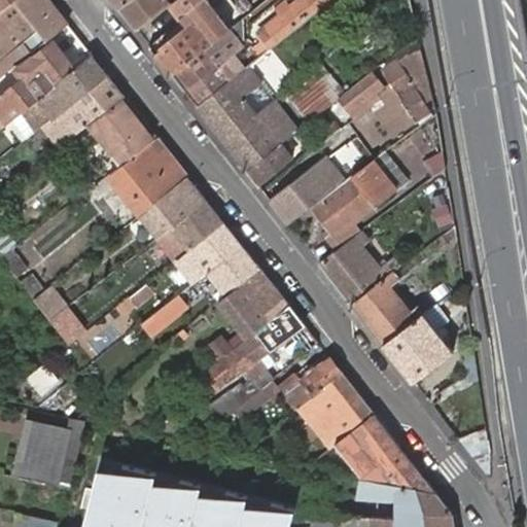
[(0,0),(0,9),(11,0),(0,0)]
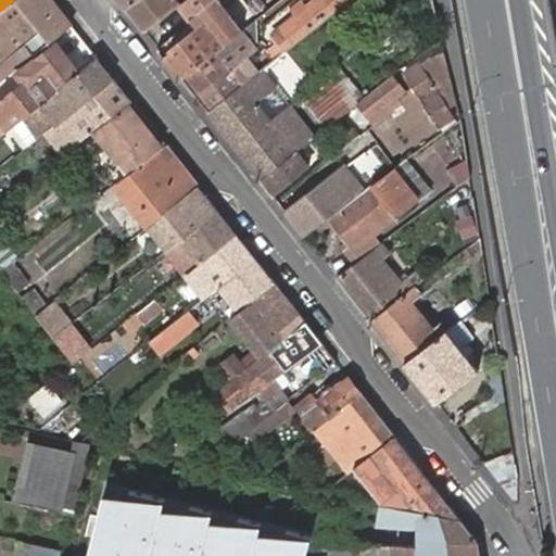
[(72,24),(52,0),(12,0),(0,10),(0,45),(10,57),(42,30),(50,41),(72,24)]
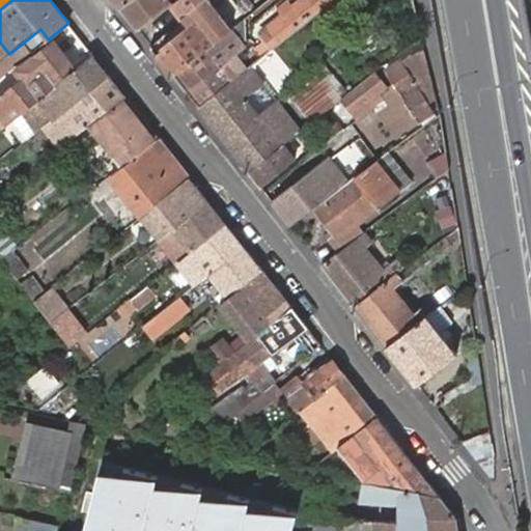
[(128,0),(120,6),(138,28),(170,2),(171,2),(173,0),(128,0)]
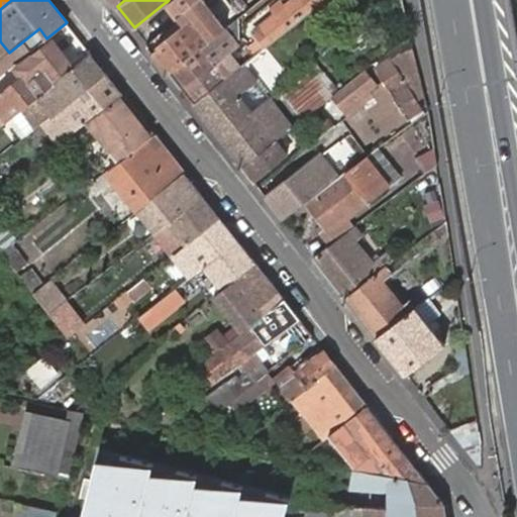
[(152,52),(169,73),(226,27),(204,0),(169,0),(167,2),(177,16),(185,25),(152,52)]
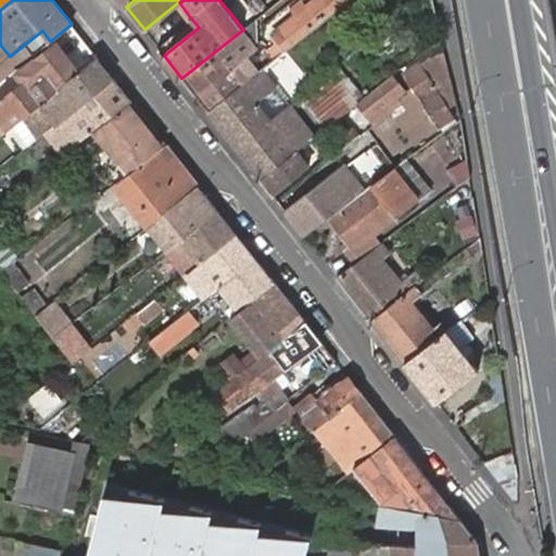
[(291,0),(281,0),(255,20),(256,47),(263,41),(257,35),(263,32),(290,10),(286,4),(291,0)]
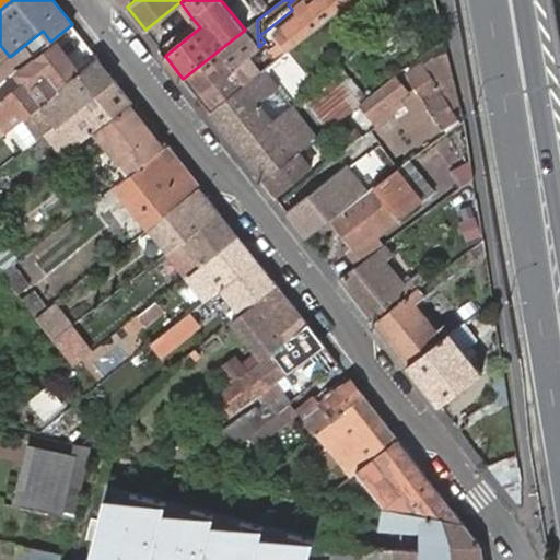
[(318,0),(296,18),(276,35),(288,49),(307,33),(349,0),(318,0)]
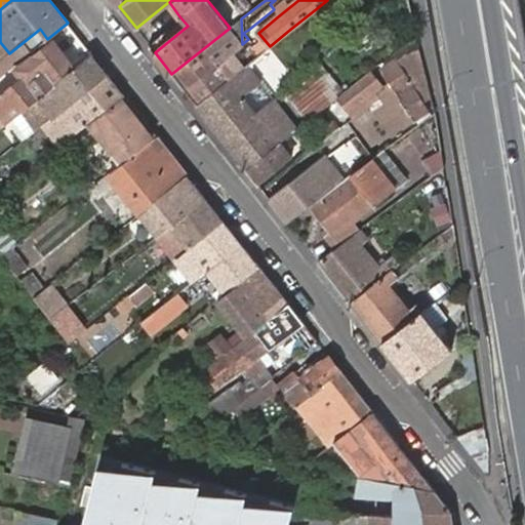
[(230,28),(171,74),(185,91),(218,64),(242,44),(241,18),(240,19),(230,28)]
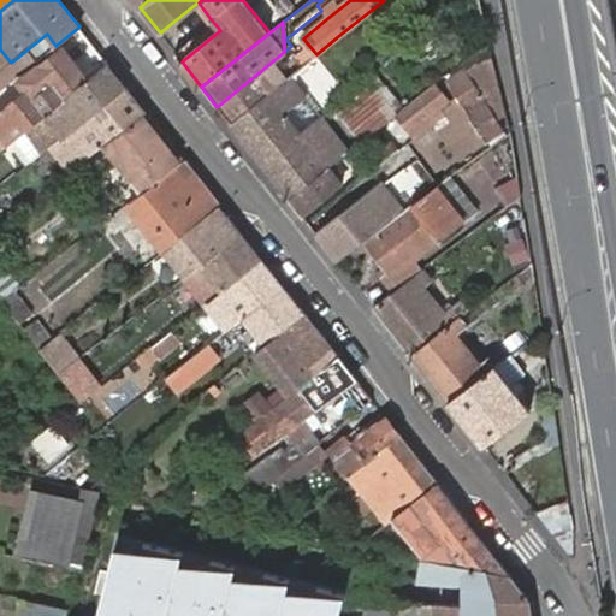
[(47,111),(84,82),(59,49),(19,81),(27,90),(0,111),(0,132),(7,143),(24,130),(47,111)]
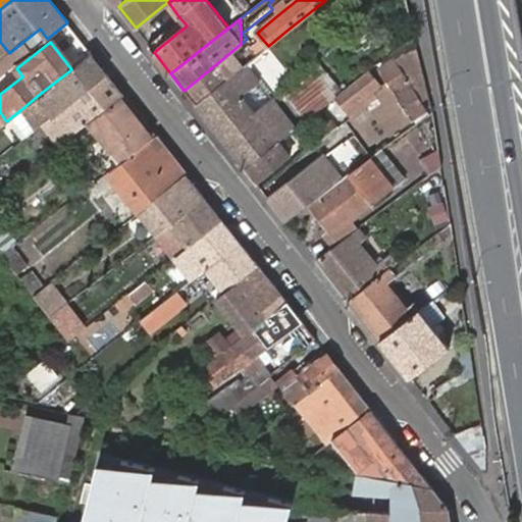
[(9,53),(0,42),(0,56),(2,59),(9,53)]
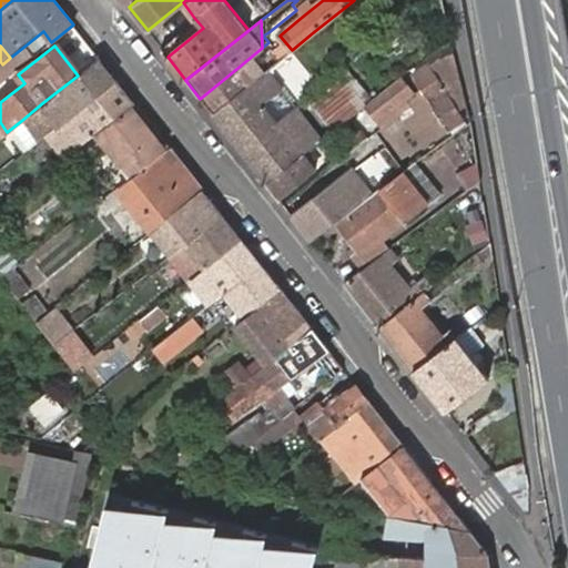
[(115,80),(100,59),(78,75),(43,102),(22,120),(38,141),(41,138),(60,123),(70,115),(115,80)]
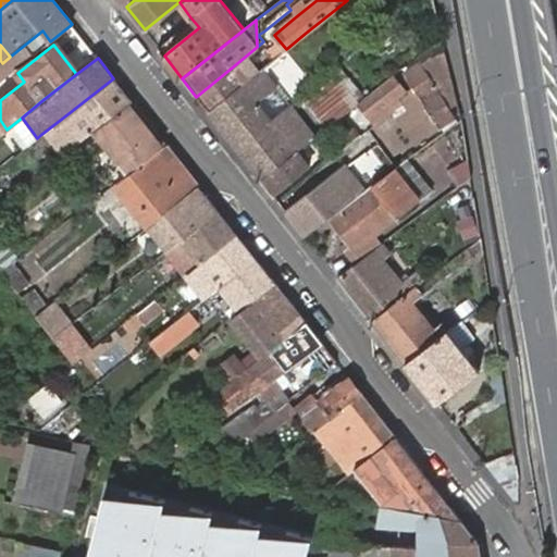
[(244,84),(208,112),(261,180),(296,151),(345,113),(359,102),(334,70),(310,88),(304,101),(293,119),(270,88),(285,76),(273,61),(244,84)]
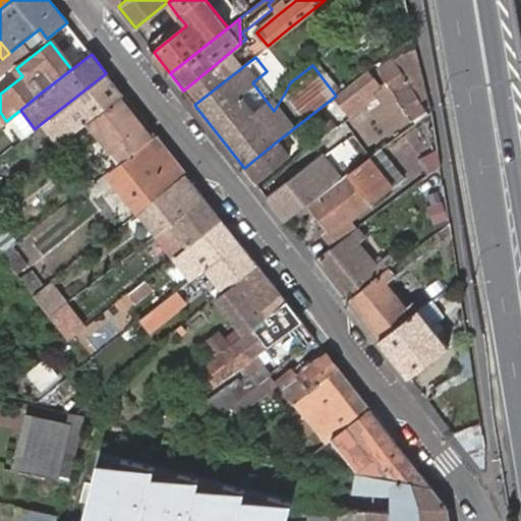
[(380,67),(412,117),(425,108),(413,88),(422,85),(419,69),(404,72),(395,58),(380,67)]
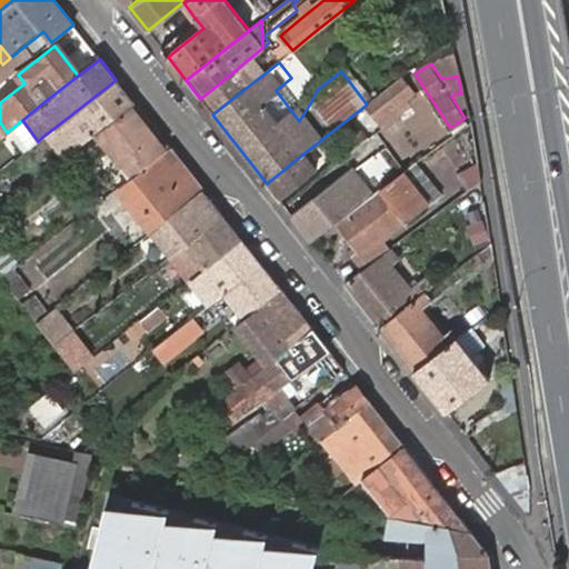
[(237,69),(200,99),(212,115),(249,86),(237,69)]
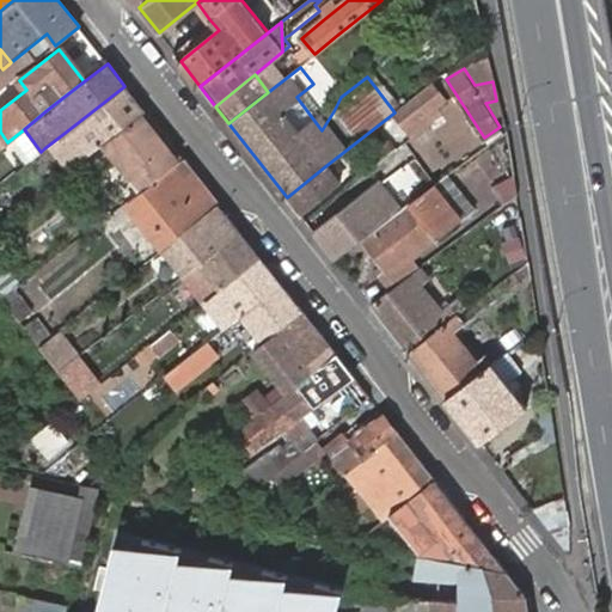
[(395,112),(379,124),(397,148),(411,138),(414,141),(436,122),(429,111),(446,98),(432,81),(428,84),(395,112)]
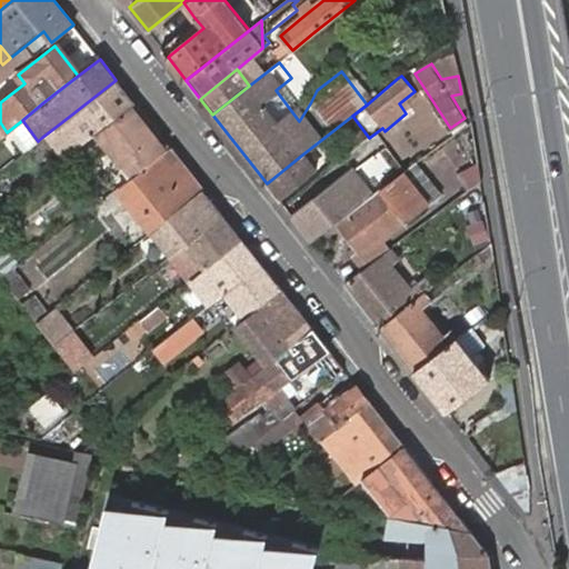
[(310,103),(291,78),(276,90),(299,121),(310,103)]
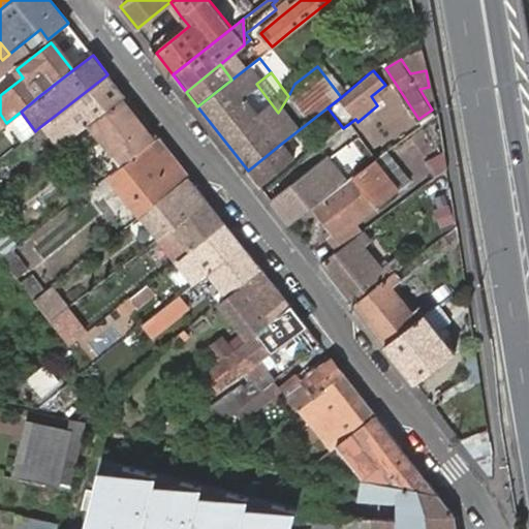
[(125,96),(107,74),(65,107),(69,113),(43,134),(57,150),(83,130),(91,123),(125,96)]
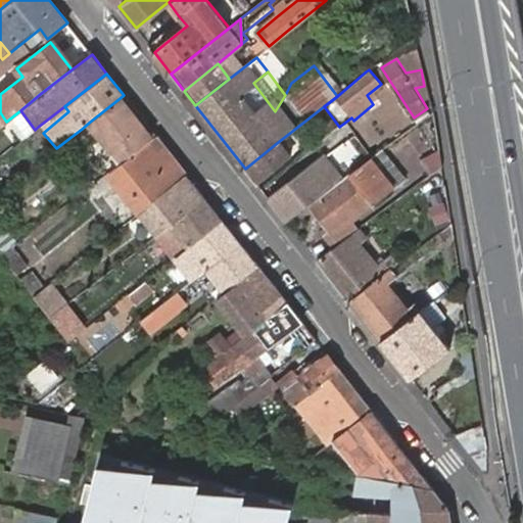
[(155,135),(124,95),(90,122),(121,161),(155,135)]
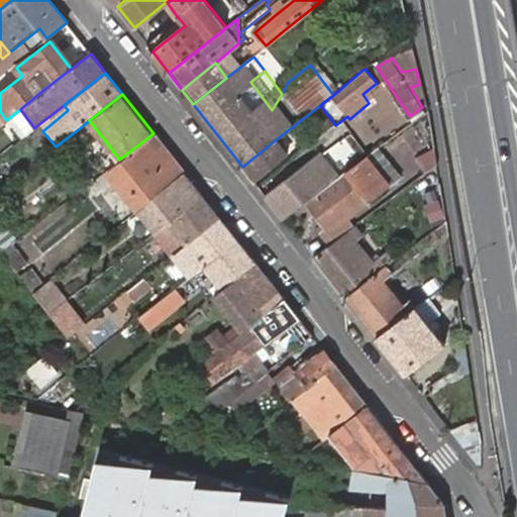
[(42,131),(68,110),(64,105),(55,112),(37,125),(42,131)]
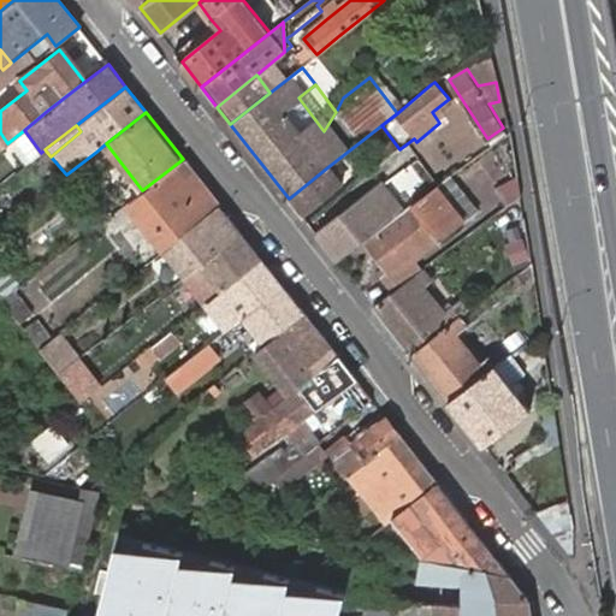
[(404,155),(400,149),(395,153),(400,159),(404,155)]
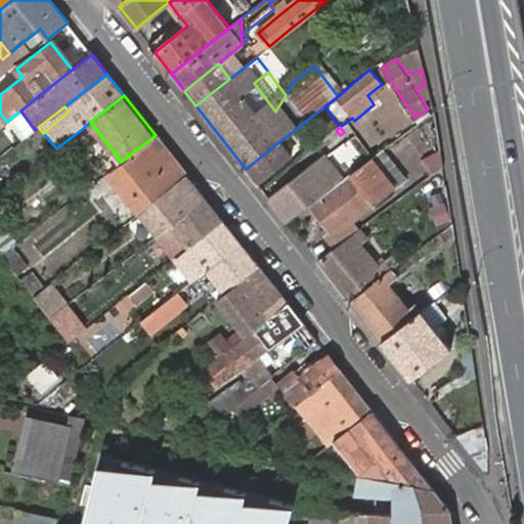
[(187,175),(156,135),(121,162),(108,172),(140,212),(141,211),(154,202),(187,175)]
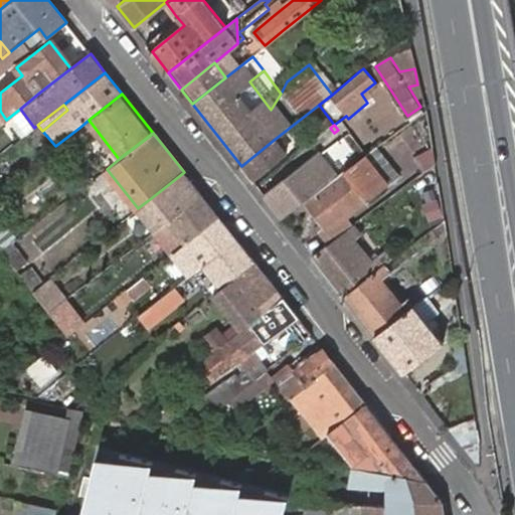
[(274,140),(241,166),(253,180),(286,155),(274,140)]
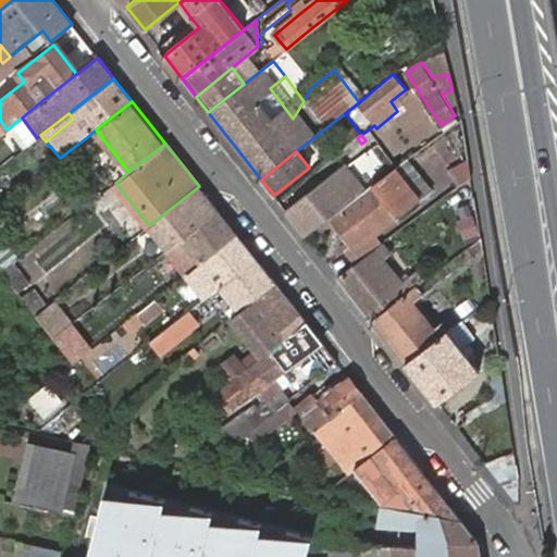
[(429,193),(405,160),(396,166),(420,199),(429,193)]
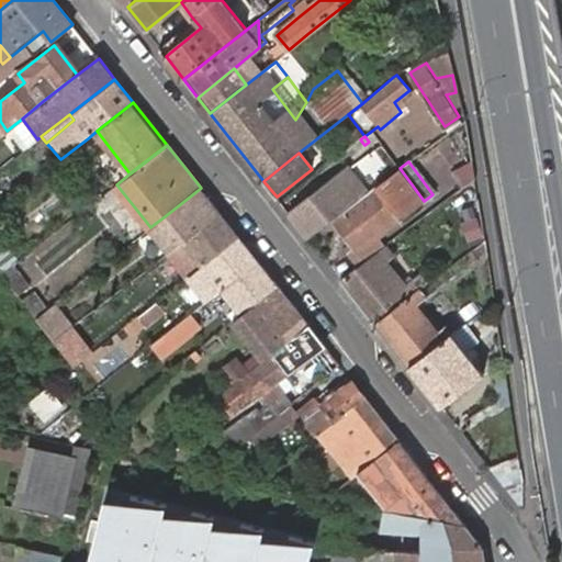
[(334,179),(290,213),(307,236),(333,217),(378,184),(379,183),(363,165),(338,184),(334,179)]
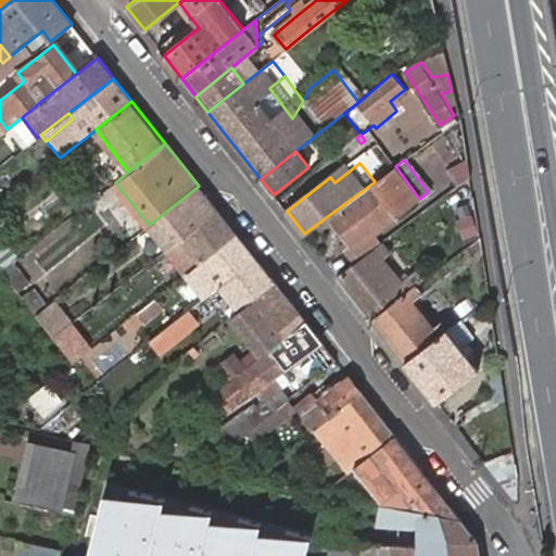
[(395,166),(375,181),(374,182),(329,215),(352,245),(346,249),(356,262),(381,243),(382,242),(375,232),(397,215),(419,199),(395,166)]
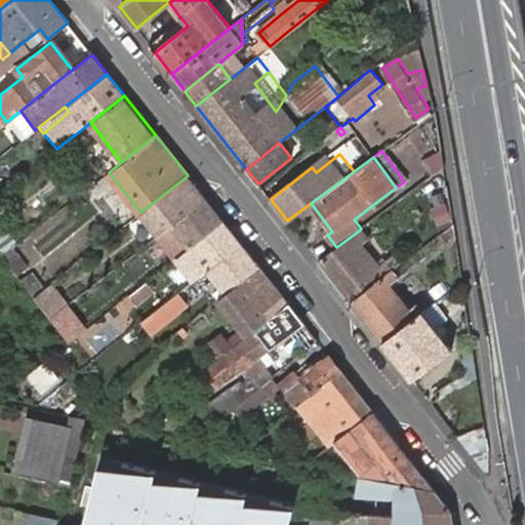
[(205,199),(188,175),(154,202),(142,211),(159,235),(171,225),(205,199)]
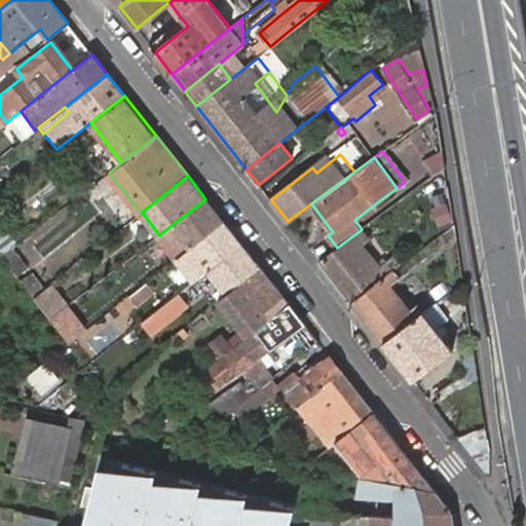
[(224,222),(205,199),(172,225),(159,235),(171,251),(177,259),(190,249),(224,222)]
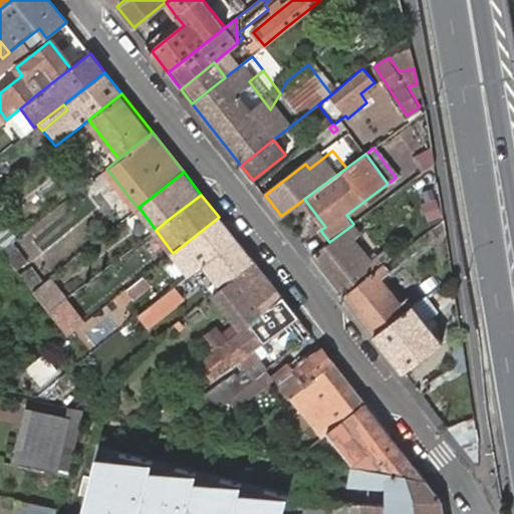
[(236,239),(219,217),(186,243),(173,253),(171,255),(188,277),(203,265),(236,239)]
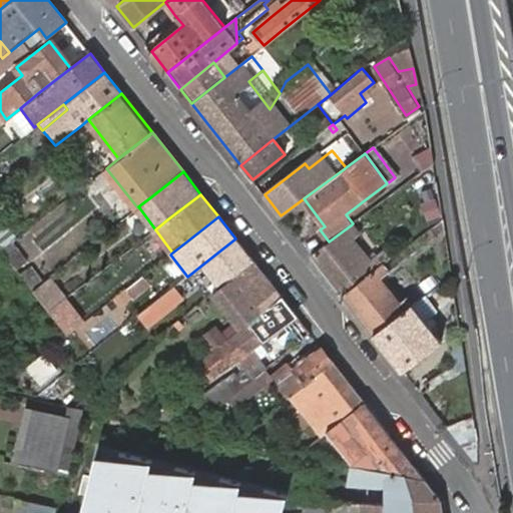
[(2,218),(0,219),(0,244),(3,249),(12,241),(17,238),(2,218)]
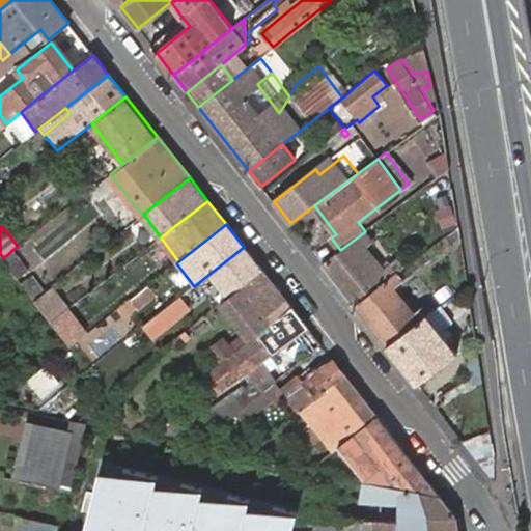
[(340,250),(323,263),(355,305),(396,273),(402,269),(395,260),(383,270),(365,247),(371,242),(364,232),(340,250)]
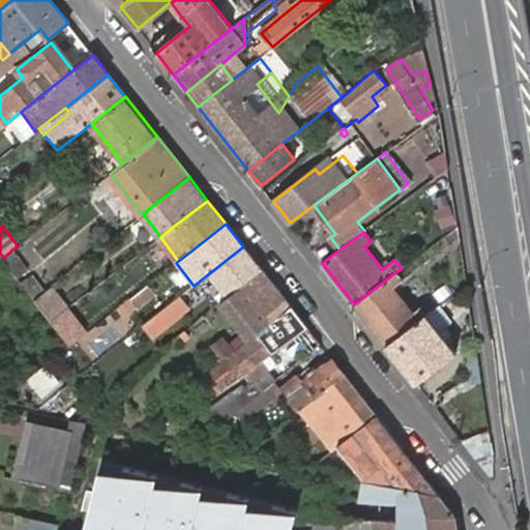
[(262,270),(243,246),(209,273),(228,296),(262,270)]
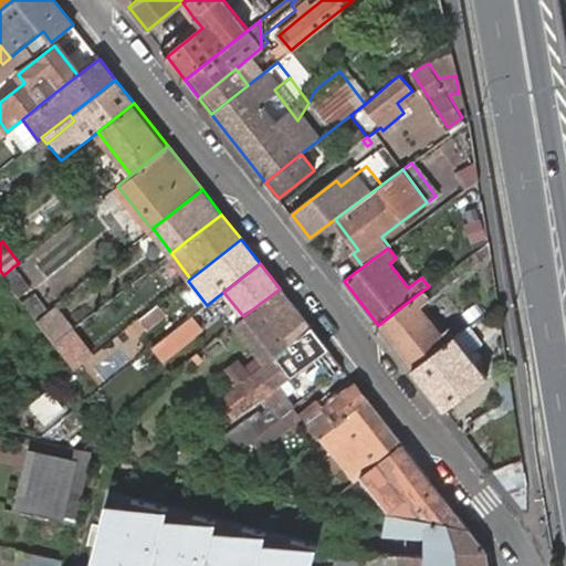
[(13,266),(3,275),(19,296),(30,287),(13,266)]
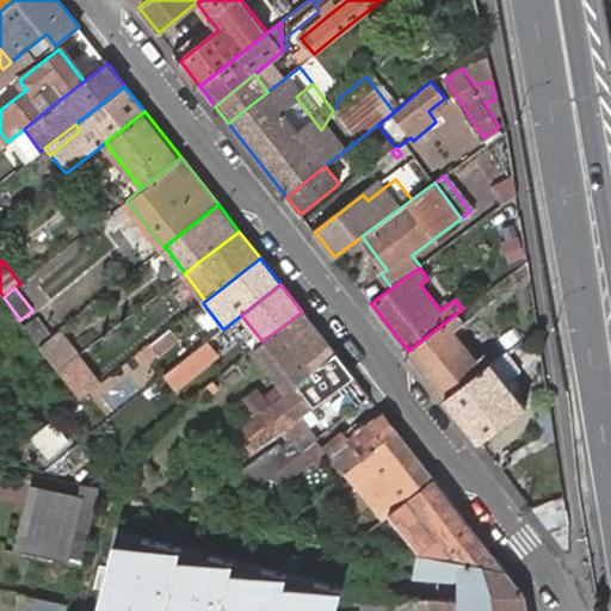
[(279,382),(285,390),(296,382),(334,352),(302,312),(263,341),(253,350),(279,382)]
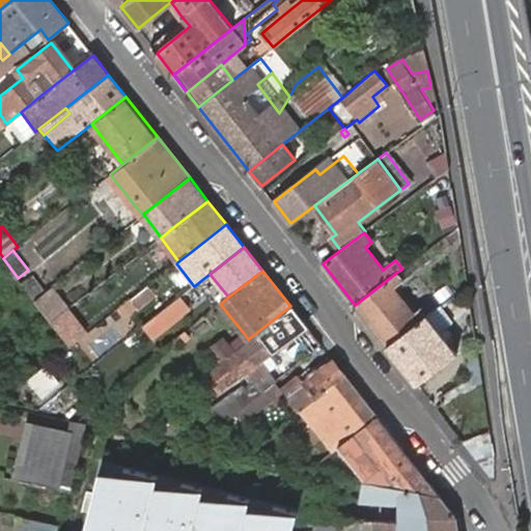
[(387,345),(427,315),(421,308),(414,313),(397,292),(394,288),(402,281),(396,273),(355,305),(387,345)]
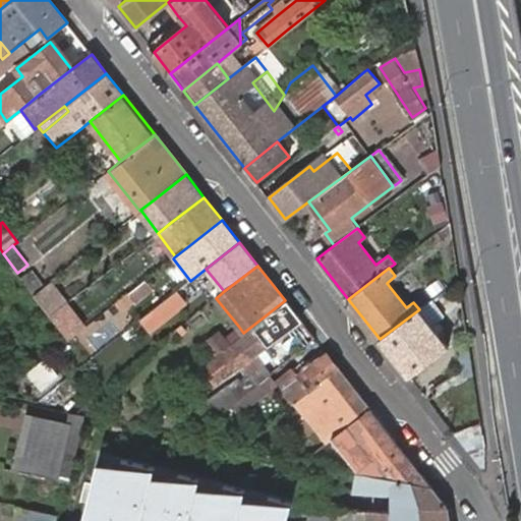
[(33,270),(21,278),(34,293),(44,285),(33,270)]
